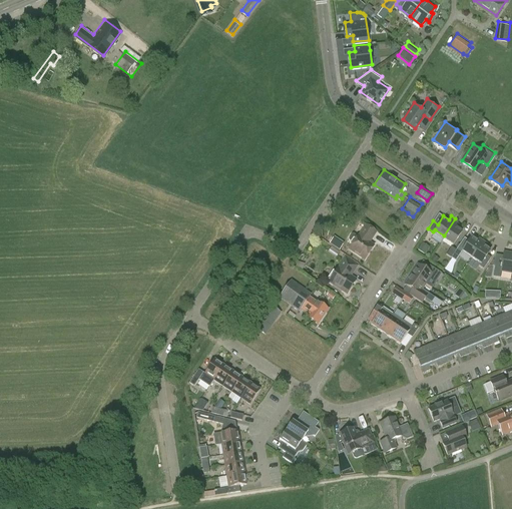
[(459,221),(455,218),(444,235),(453,241),(462,228),(457,224),(459,221)]
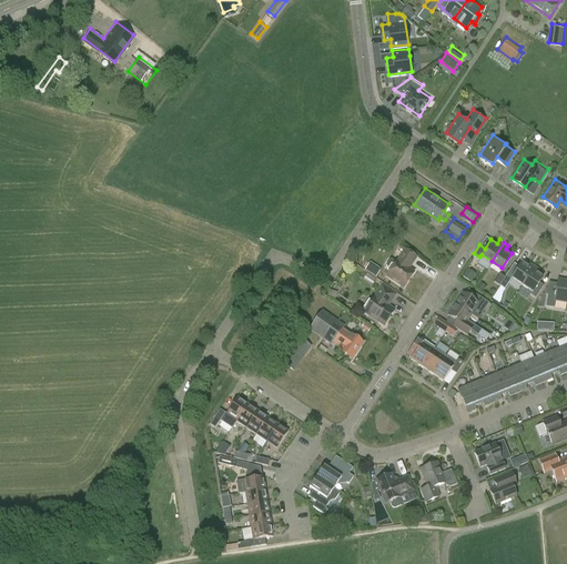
[(405,245),(397,258),(396,259),(392,255),(391,255),(386,261),(386,263),(392,265),(387,272),(404,284),(414,269),(408,265),(416,253),(405,245)]
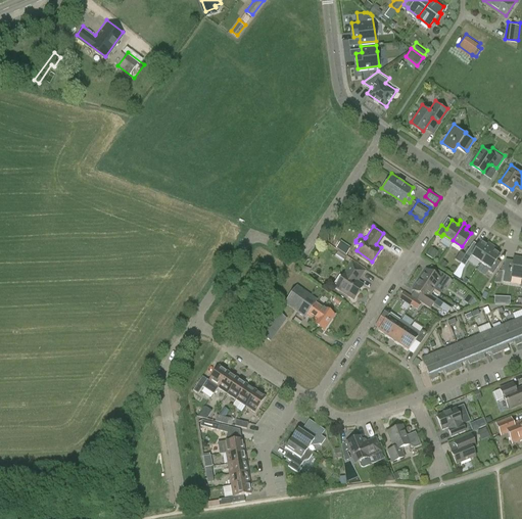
[(481,260),(492,242),(488,239),(486,242),(480,239),(471,252),(481,260)]
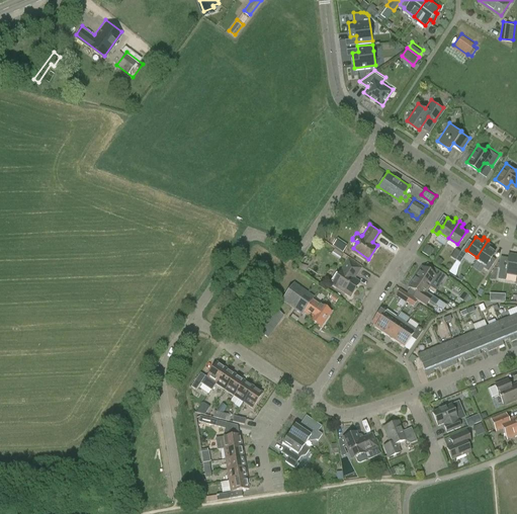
[(488,240),(477,257),(486,263),(484,265),(489,268),(496,257),(492,254),(495,250),(490,246),(492,243),(488,240)]
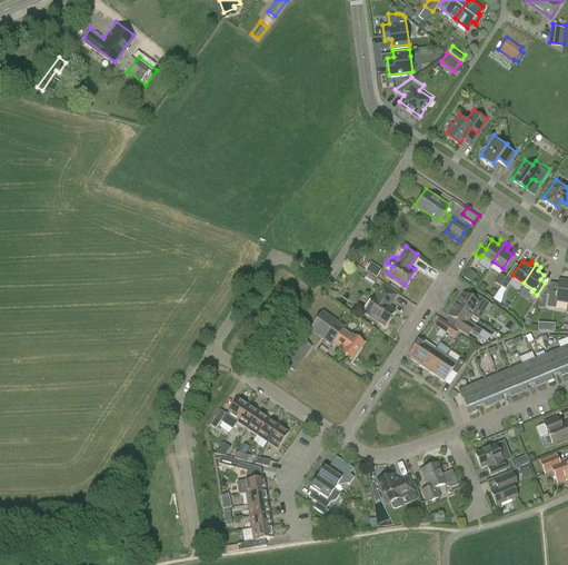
[(500,283),(507,274),(501,270),(496,279),(500,283)]
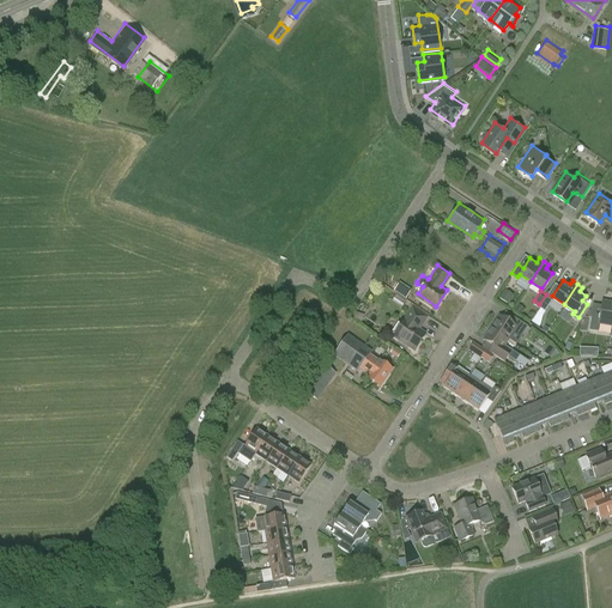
[(611,298),(603,297),(599,315),(593,314),(591,326),(598,327),(599,321),(611,323),(611,298)]
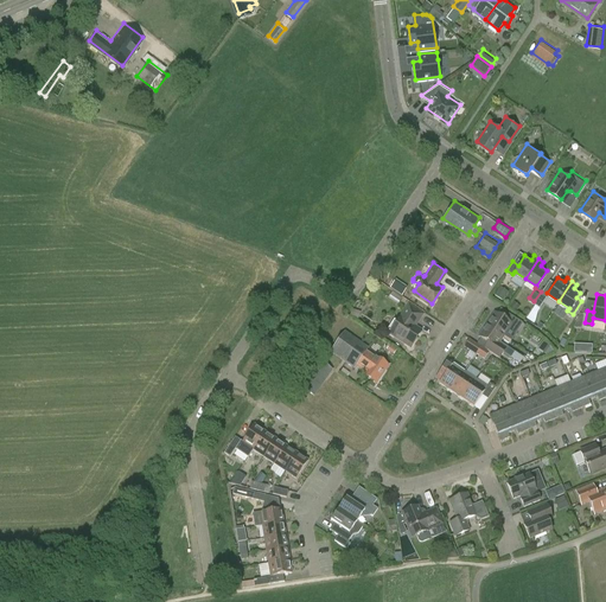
[(401,313),(397,318),(395,316),(389,326),(391,327),(390,330),(412,343),(422,327),(415,322),(422,311),(409,302),(401,314),(401,313)]
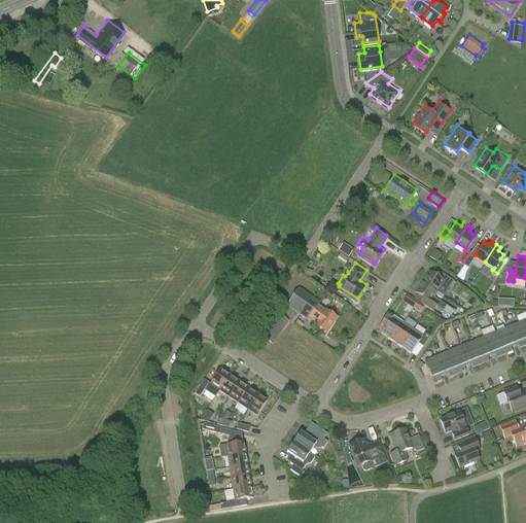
[(422,278),(437,288),(442,283),(447,287),(454,277),(444,271),(441,276),(429,268),(422,278)]
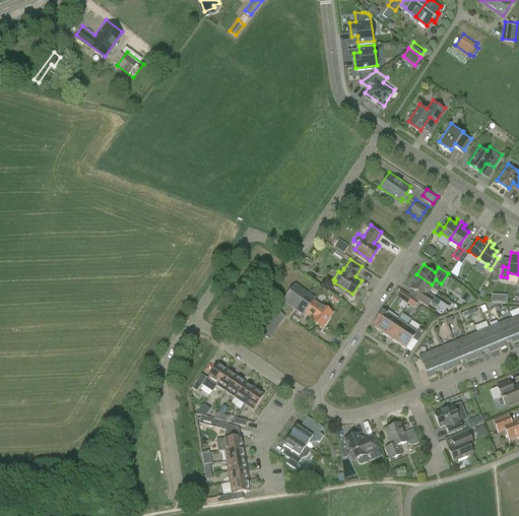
[(500,266),(497,266),(492,277),(498,278),(500,266)]
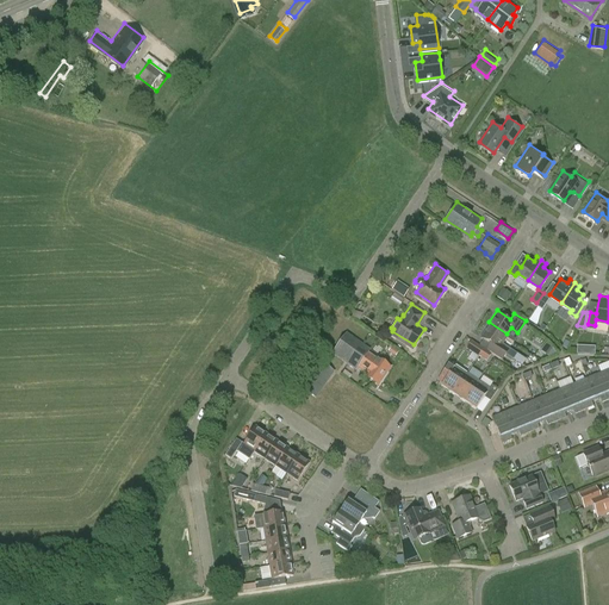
[(507,334),(489,322),(482,334),(495,343),(490,349),(502,356),(510,344),(503,340),(507,334)]
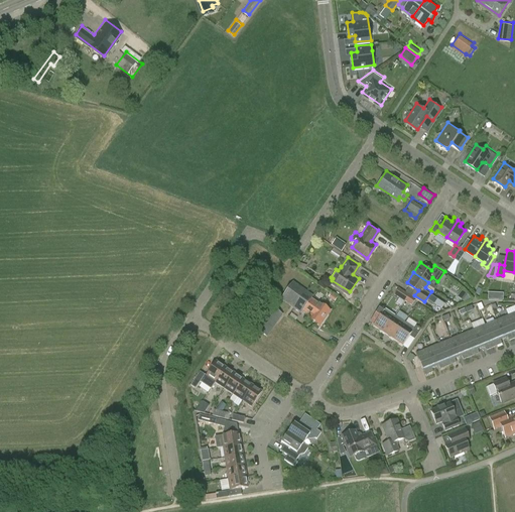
[(319,301),(311,295),(313,292),(293,278),(281,295),(301,309),(302,308),(310,313),(309,315),(320,323),(331,307),(319,300),(319,301)]
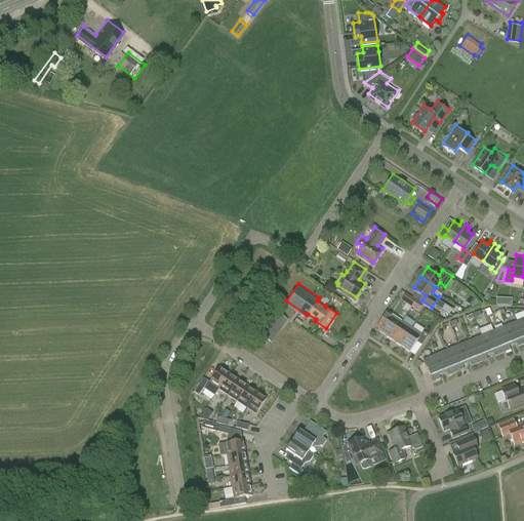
[(252,292),(242,285),(234,297),(244,305),(252,292)]
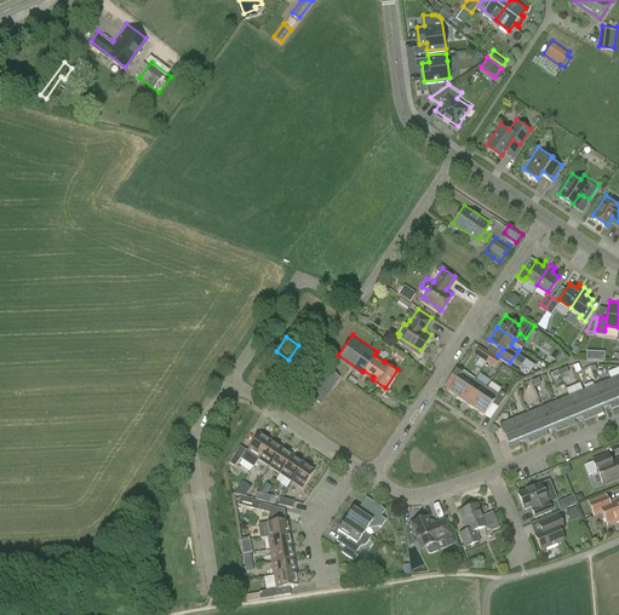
[(491,351),(491,350),(480,343),(475,350),(486,357),(487,357),(491,351)]
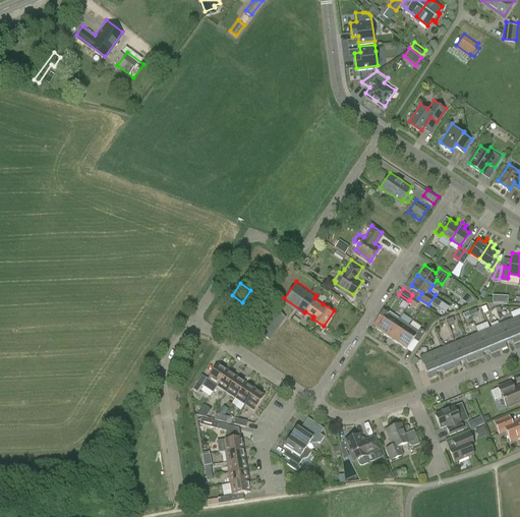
[(412,295),(409,300),(416,305),(420,299),(412,295)]
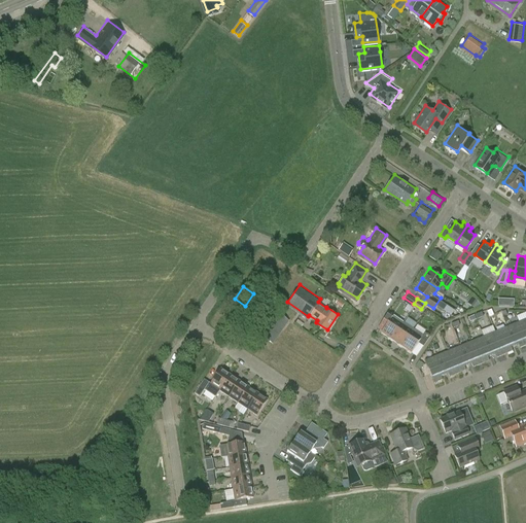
[(256,329),(274,341),(290,318),(273,306),(256,329)]
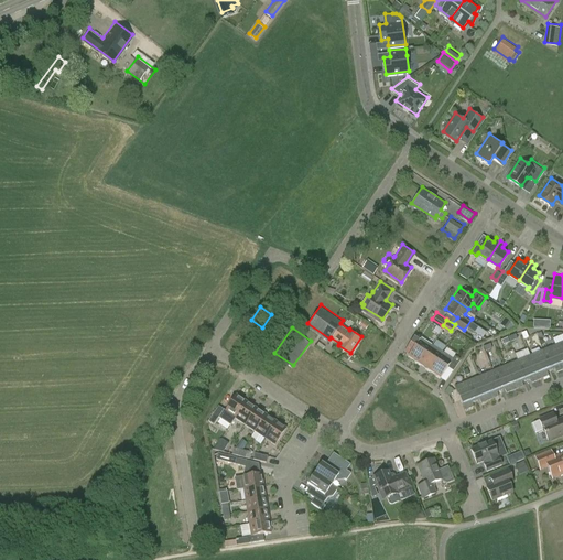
[(419,362),(432,342),(417,331),(408,343),(413,346),(408,354),(419,362)]
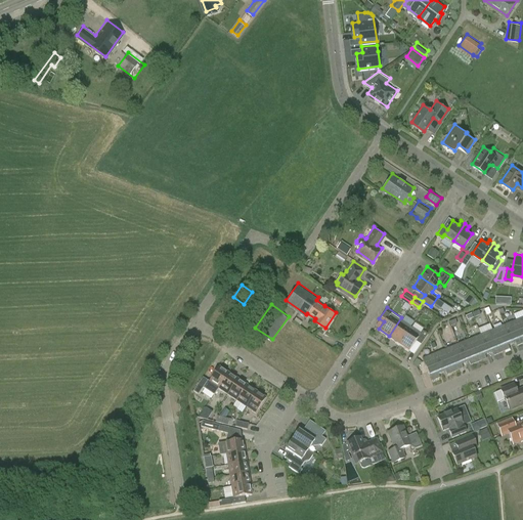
[(522,332),(516,316),(505,321),(513,340),(516,339),(518,343),(522,341),(522,332)]
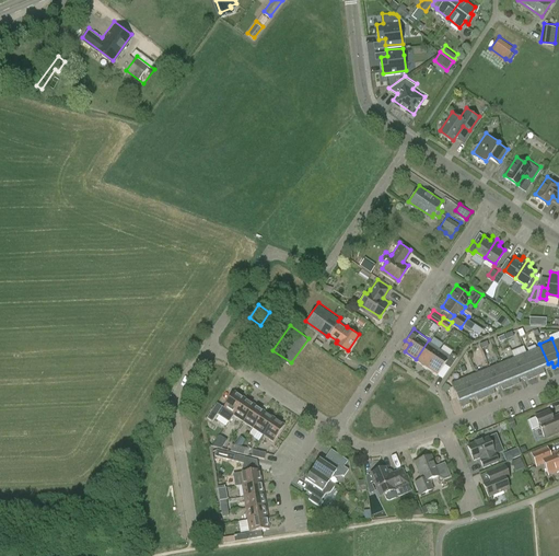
[(440,346),(429,339),(416,359),(427,366),(440,346)]
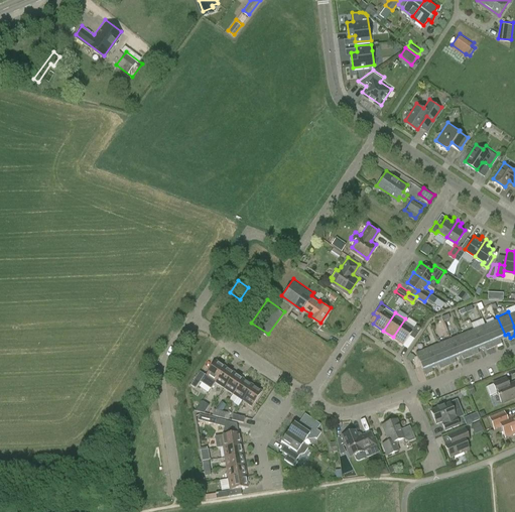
[(497,316),(486,322),(495,344),(502,341),(501,337),(505,335),(497,316)]
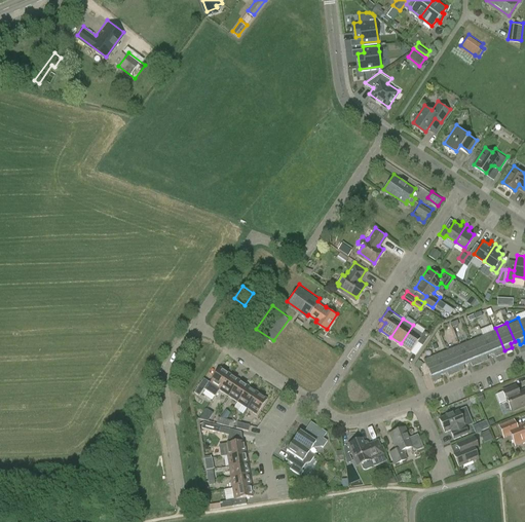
[(413,325),(401,343),(411,349),(418,339),(423,342),(429,333),(424,329),(423,332),(413,325)]
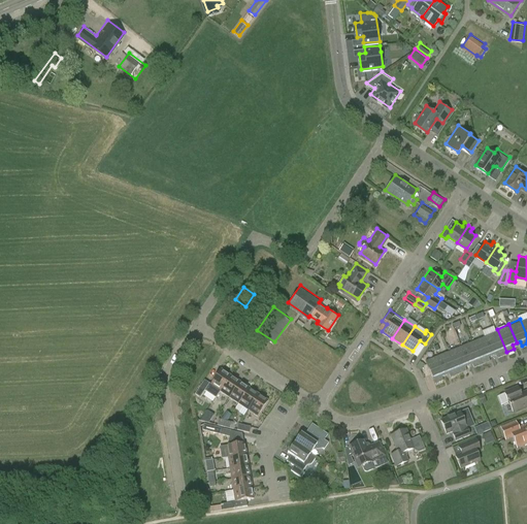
[(506,352),(497,329),(485,333),(493,353),(497,351),(498,355),(506,352)]
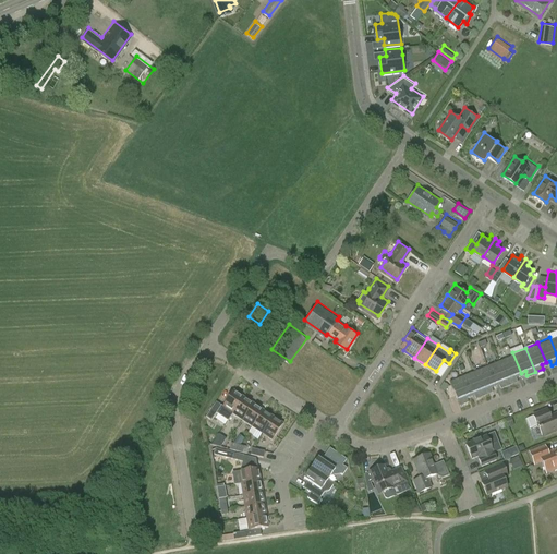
[(512,352),(500,358),(510,382),(518,378),(517,375),(521,373),(512,352)]
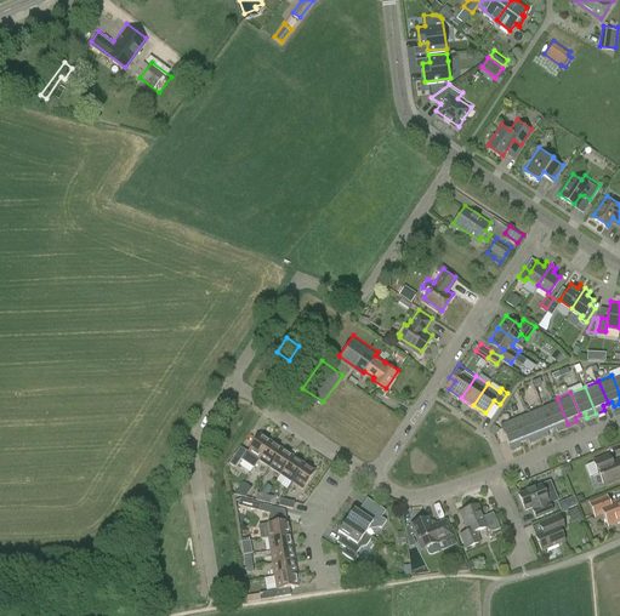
[(557,398),(542,404),(552,426),(557,425),(558,428),(568,425),(557,398)]
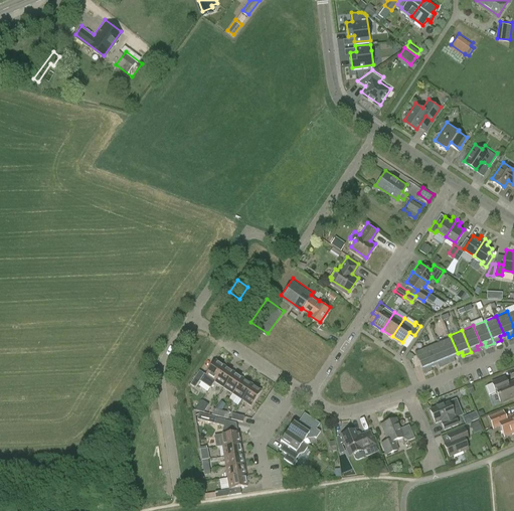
[(458,353),(450,335),(439,340),(448,362),(455,359),(454,355),(458,353)]
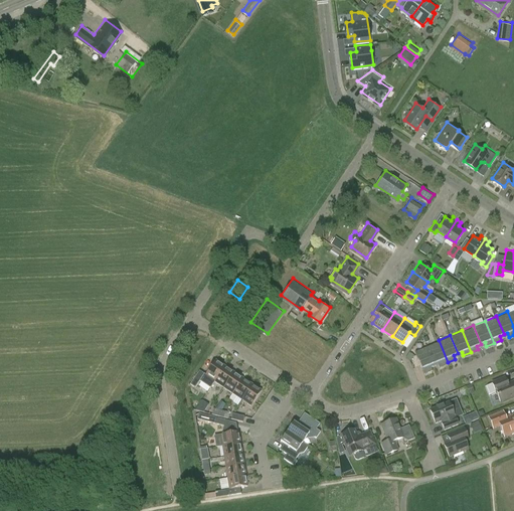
[(448,362),(439,340),(426,344),(435,363),(439,361),(440,365),(448,362)]
